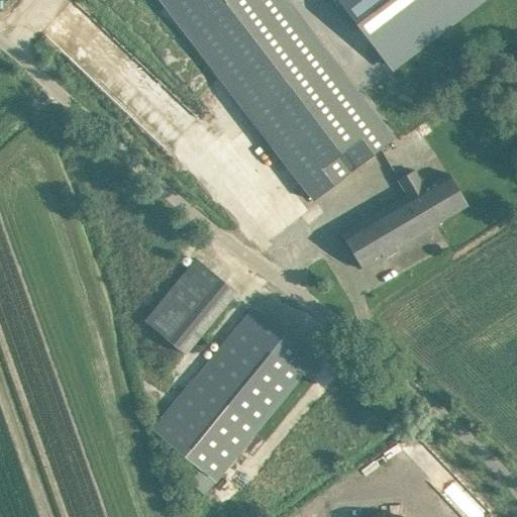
[(160,0),(313,200),(393,138),(287,0),(160,0)]
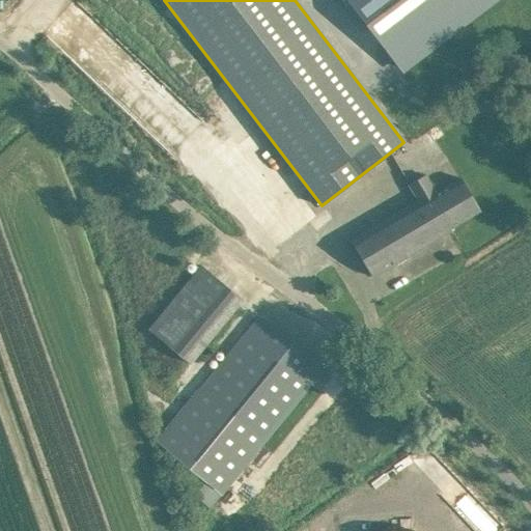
[(348,0),(400,67),(488,0),(348,0)]
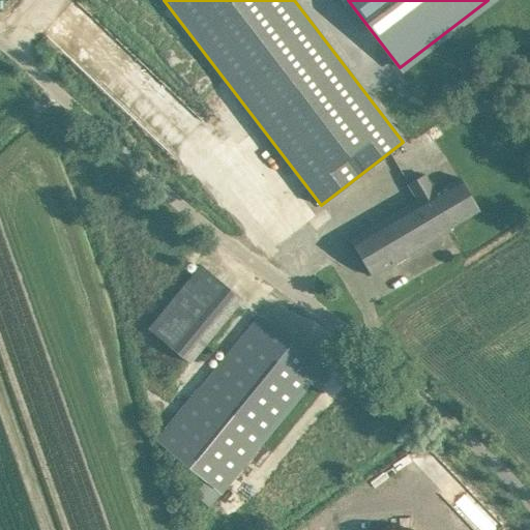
[(371,275),(389,265),(449,229),(449,228),(479,209),(460,177),(434,193),(425,178),(421,181),(410,187),(418,200),(350,239),(371,275)]
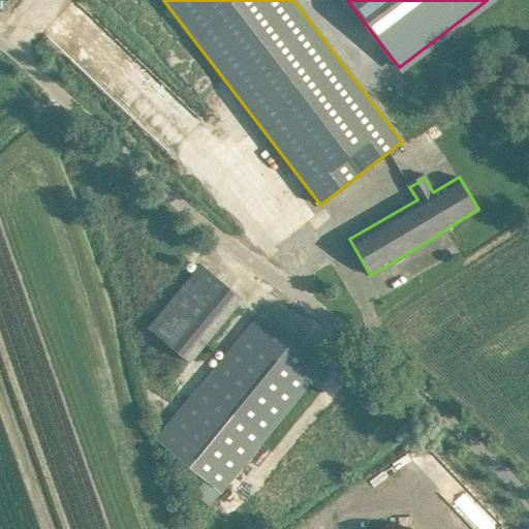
[(148,328),(188,361),(241,298),(200,263),(148,328)]
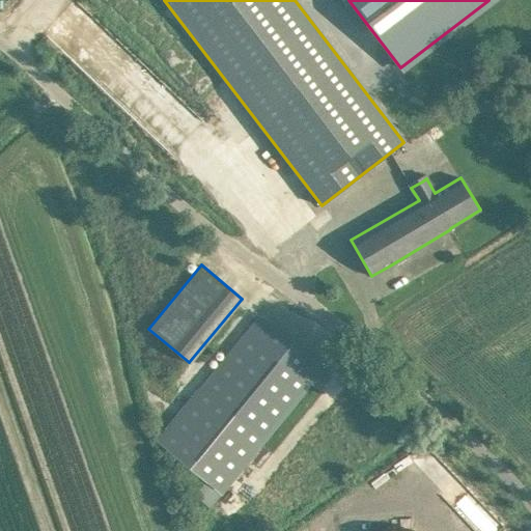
[(324,369),(325,367),(260,314),(158,440),(222,494),(253,455),(311,384),(318,389),(330,374),(324,369)]
